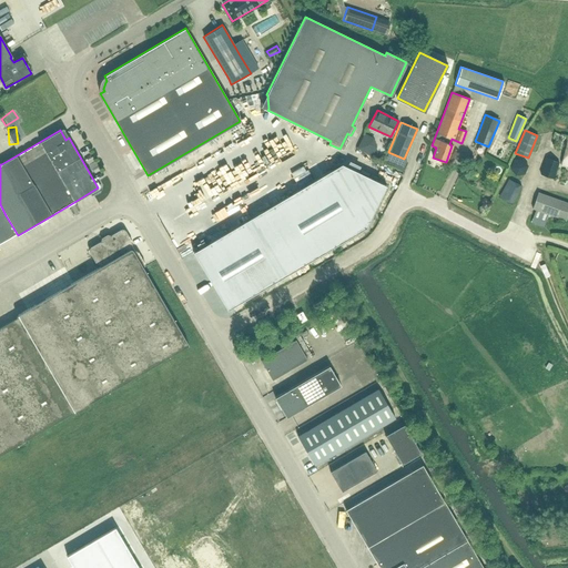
[(494,143),(487,154),(497,160),(504,149),(494,143)]
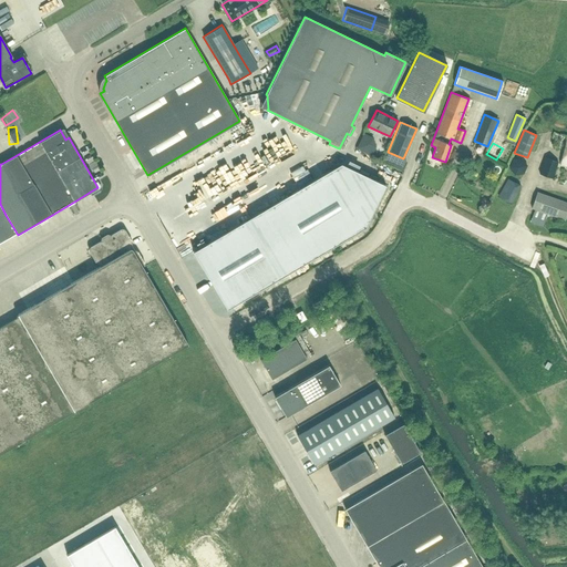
[(521,157),(512,158),(508,167),(515,174),(523,174),(526,165),(521,157)]
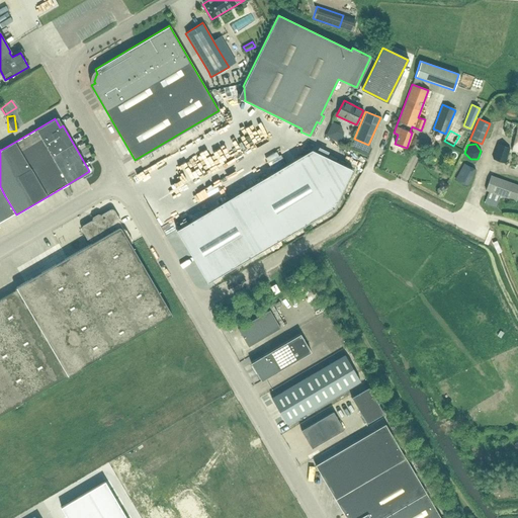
[(492,159),(505,164),(510,148),(498,144),(492,159)]
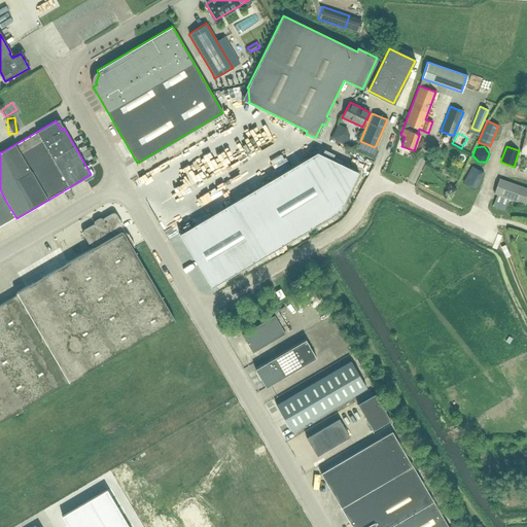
[(316,151),(178,234),(210,287),(340,211),(358,172),(316,151)]
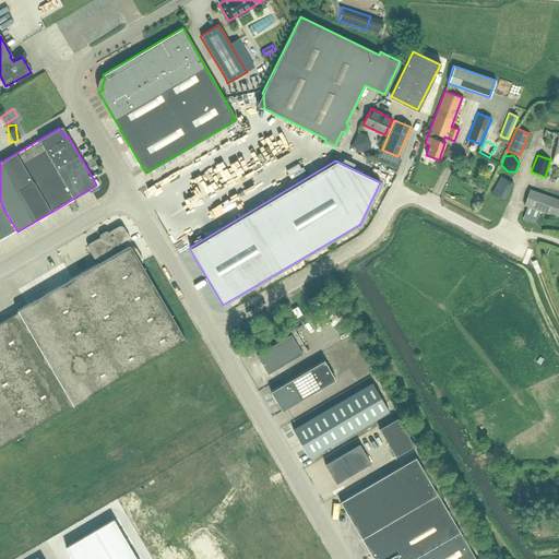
[(490,193),(503,201),(513,183),(500,176),(490,193)]
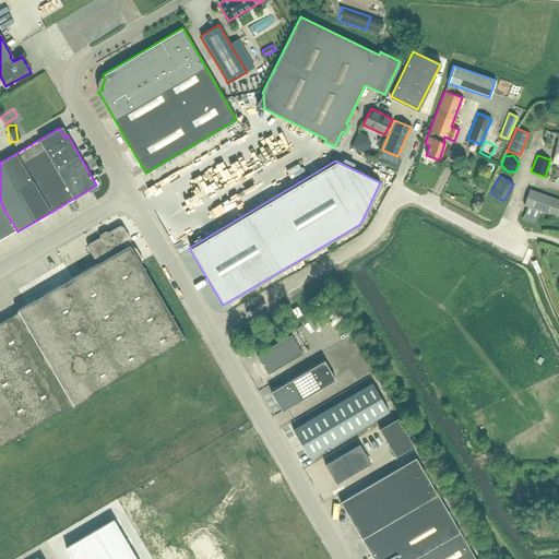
[(558,207),(558,200),(530,189),(523,205),(526,206),(522,218),(534,223),(539,211),(556,217),(558,207)]
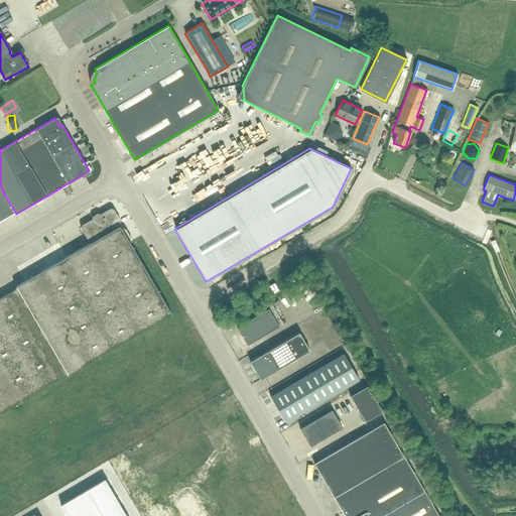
[(0,220),(15,212),(0,185),(0,220)]
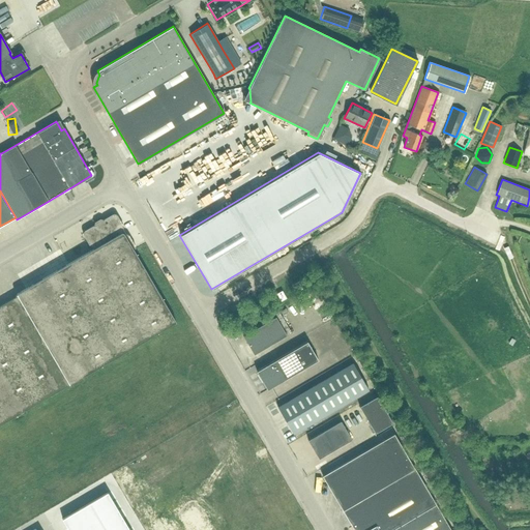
[(0,423),(175,322),(133,249),(135,248),(135,247),(127,234),(125,234),(122,229),(123,227),(116,214),(114,213),(102,219),(102,222),(102,223),(96,226),(95,226),(93,225),(83,231),(83,233),(90,245),(92,246),(93,248),(16,294),(16,296),(0,304),(0,423)]
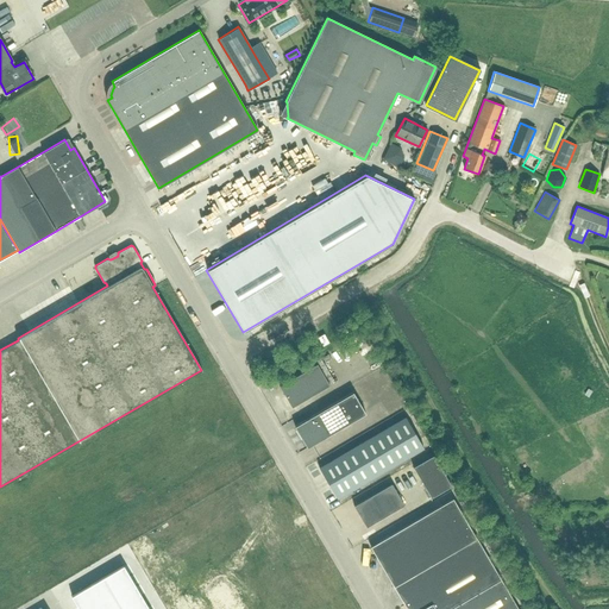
[(349,320),(336,327),(341,337),(355,331),(349,320)]
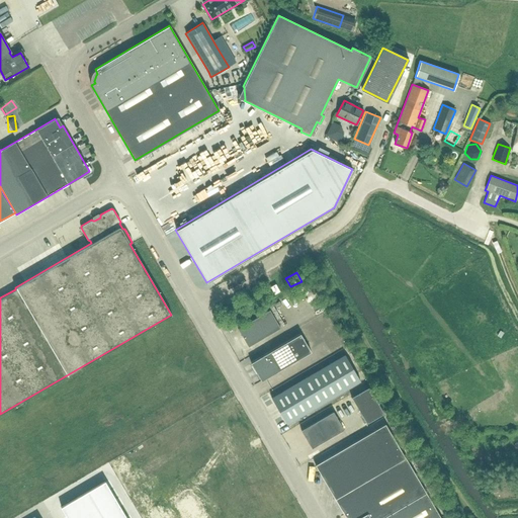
[(279,291),(275,283),(270,286),(274,294),(279,291)]
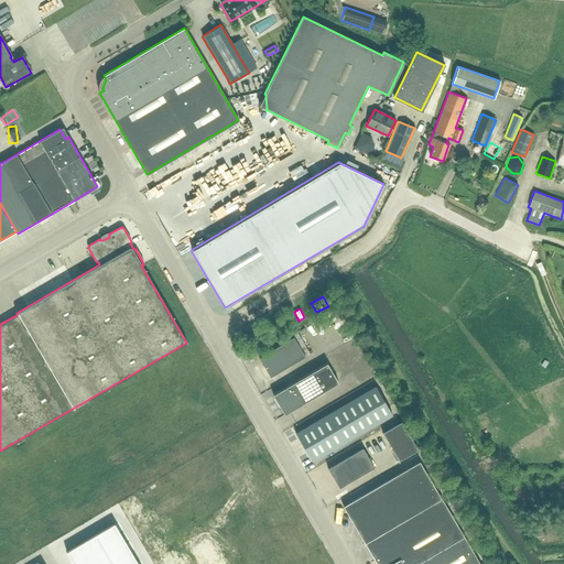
[(259,357),(258,357),(270,377),(304,357),(310,354),(297,333),(292,336),(293,337),(292,337),(259,357)]
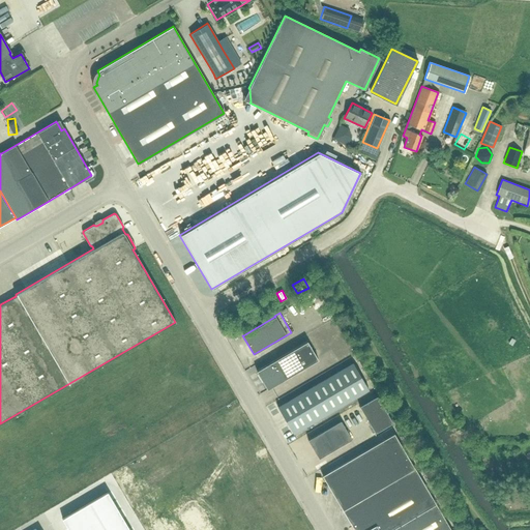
[(305,342),(256,371),(267,389),(317,359),(305,342)]
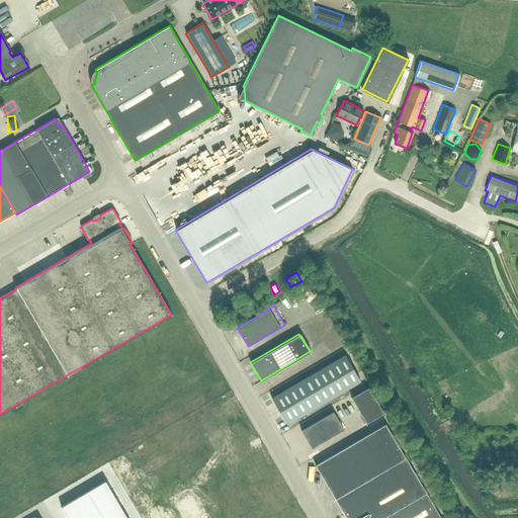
[(360,381),(344,354),(270,397),(286,424),(360,381)]
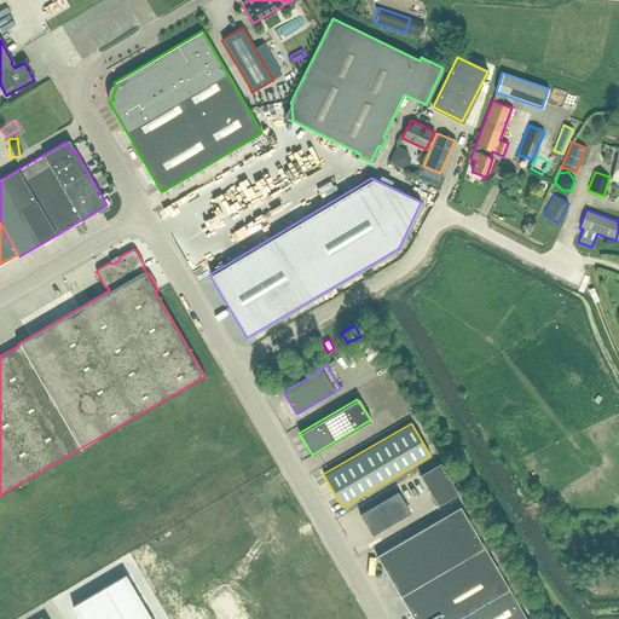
[(438,505),(458,493),(440,462),(420,474),(438,505)]
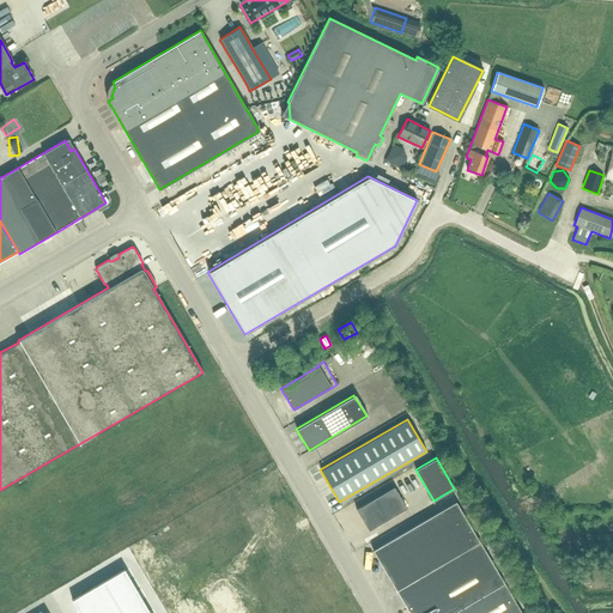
[(356,509),(368,530),(406,508),(394,486),(356,509)]
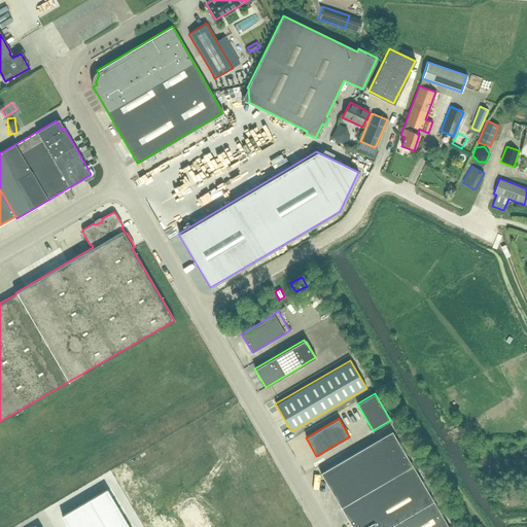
[(391,430),(320,472),(335,497),(351,526),(406,526),(437,508),(391,430)]
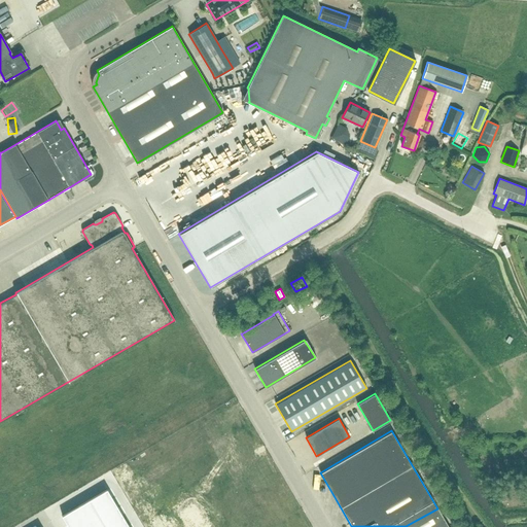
[(128,526),(105,488),(61,515),(68,526),(128,526)]
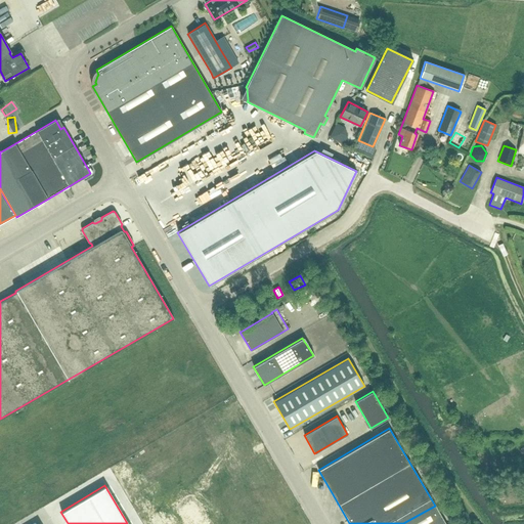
[(444,523),(435,506),(403,523),(444,523)]
